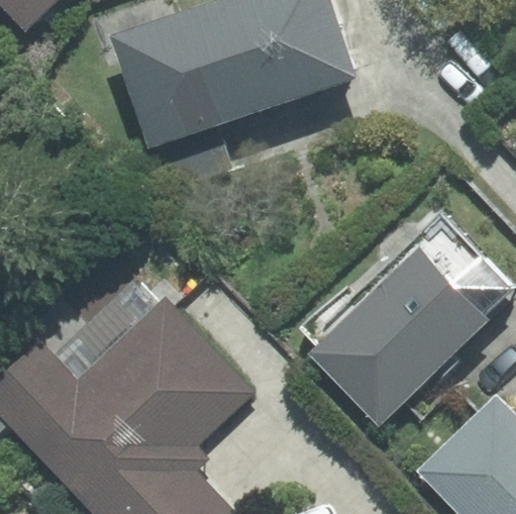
[(0,10),(23,36),(62,0),(0,0),(0,10)]
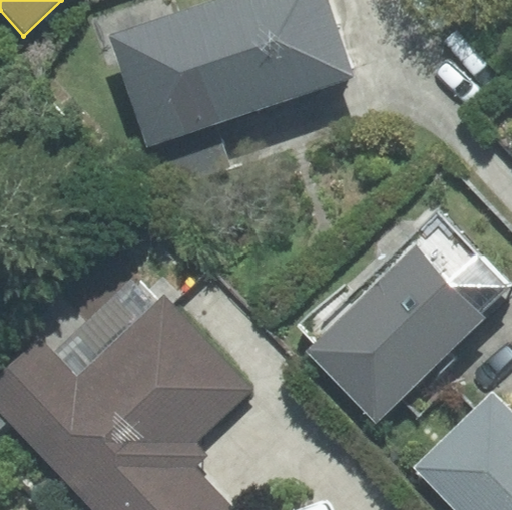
[(225,0),(110,39),(147,148),(350,80),(323,0),(225,0)]
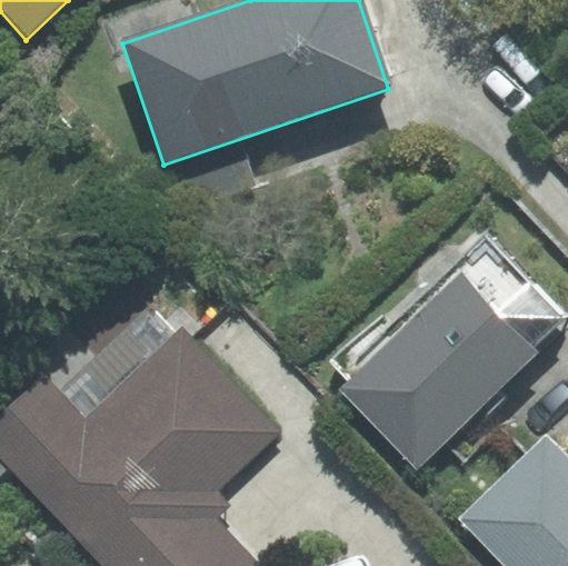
[(564,320),(484,236),(389,326),(381,317),(329,366),(348,387),(341,394),(415,469),(534,357),(529,353),(564,320)]
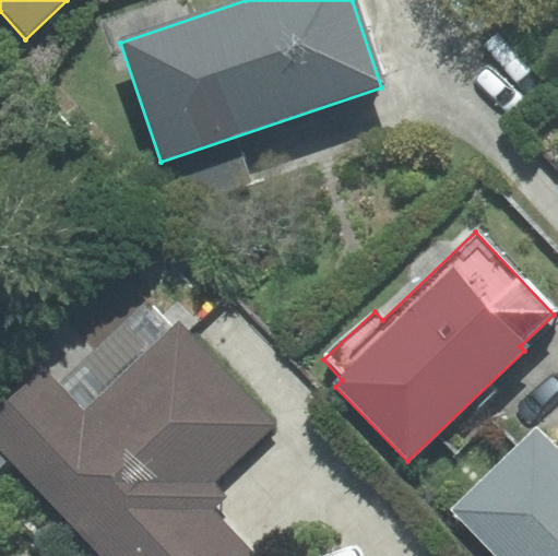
[(43,379),(0,420),(0,450),(99,555),(248,555),(209,513),(223,499),(209,485),(272,425),(178,327),(170,333),(149,309),(57,394),(43,379)]
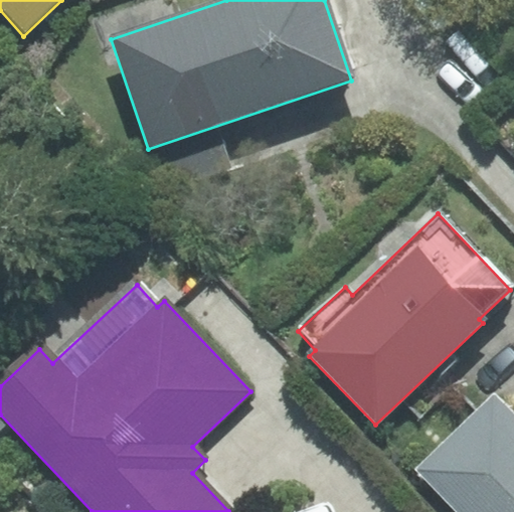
[(513,511),(513,417),(493,396),(414,472),(453,511),(513,511)]
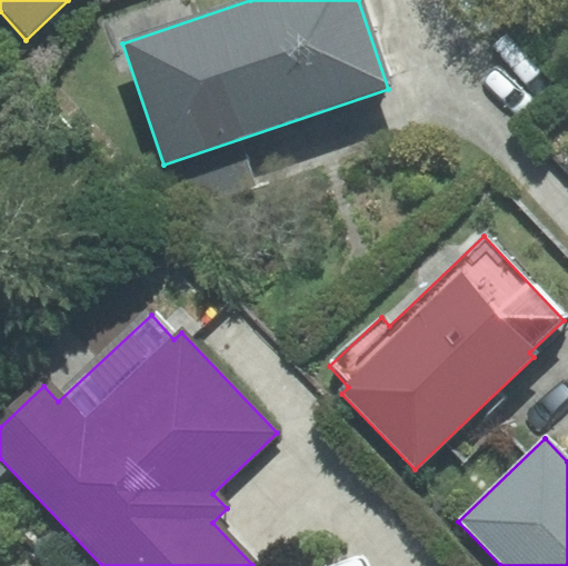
All buildings are outlined.
